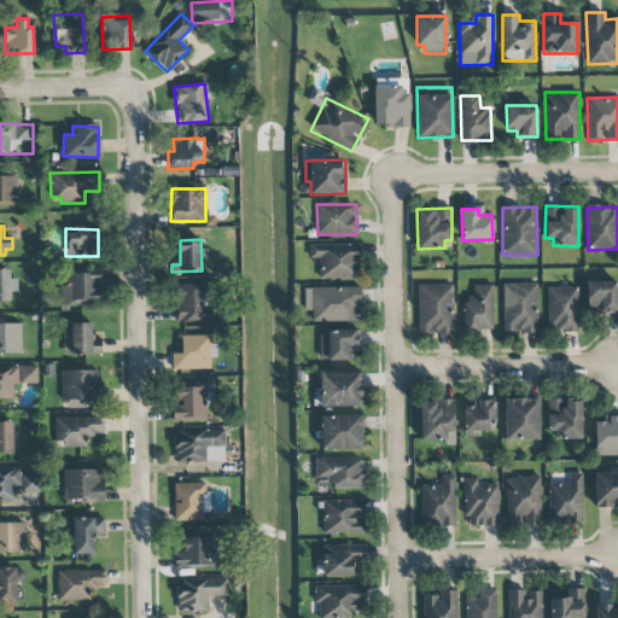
[(319,279),(360,278),(360,244),(309,245),(309,258),(318,258),(319,279)]
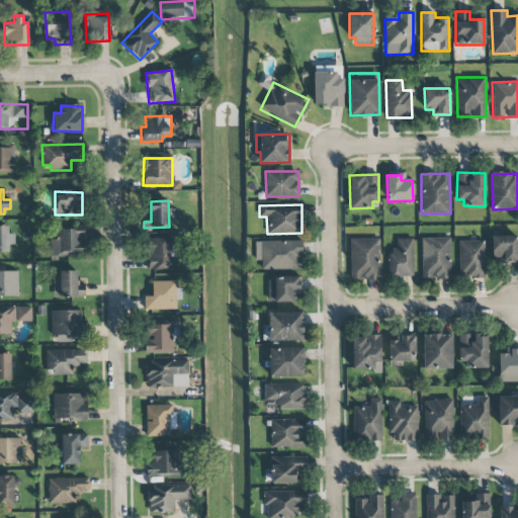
[(0,252),(8,252),(8,226),(0,226),(0,252)]
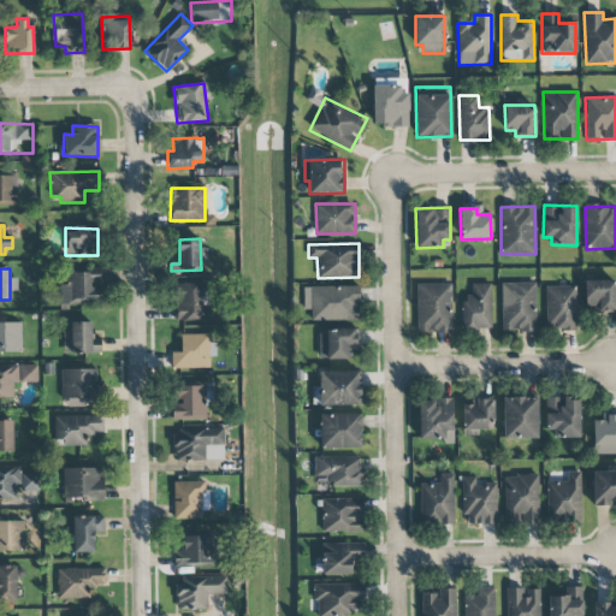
[(59,285),(59,303),(99,304),(99,285),(100,285),(101,273),(67,273),(67,285),(59,285)]
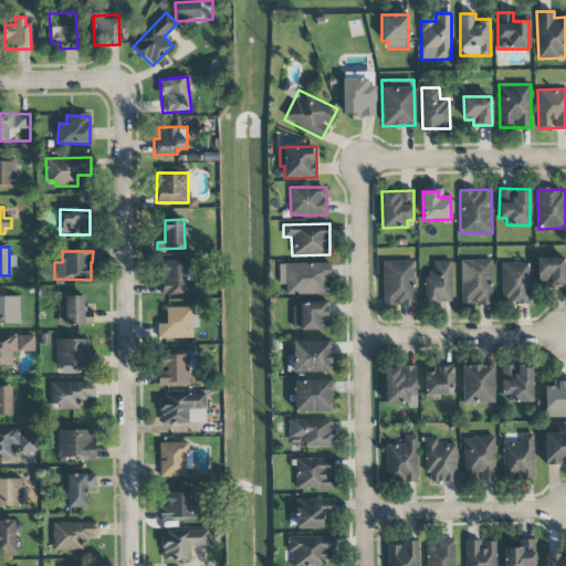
[(565,258),(537,258),(537,286),(565,286),(565,258)]
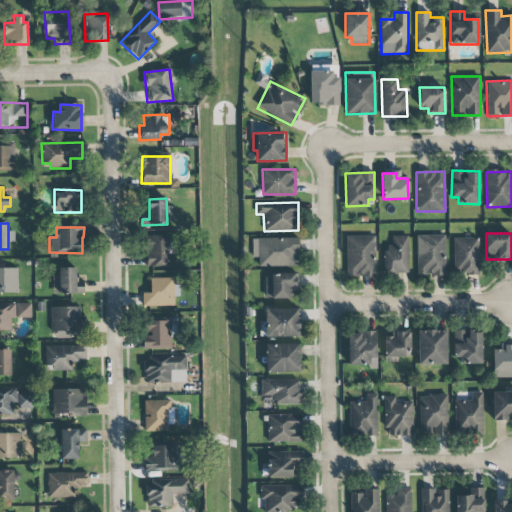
[(146,266),(168,266),(168,235),(146,235),(146,266)]
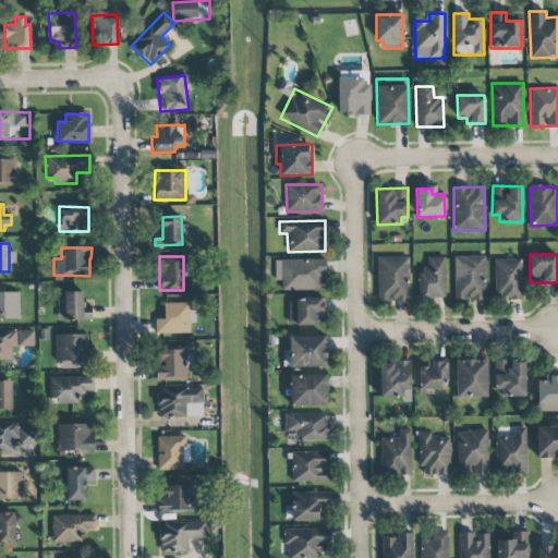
[(445,256),(427,257),(427,267),(419,268),(420,298),(446,296),(445,256)]
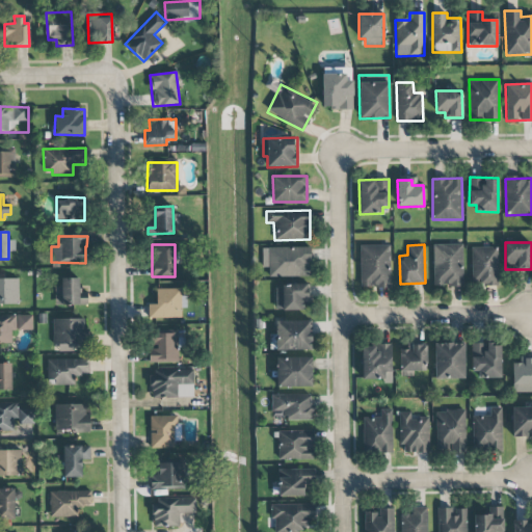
[(462,244),(432,244),(433,287),(463,287),(462,244)]
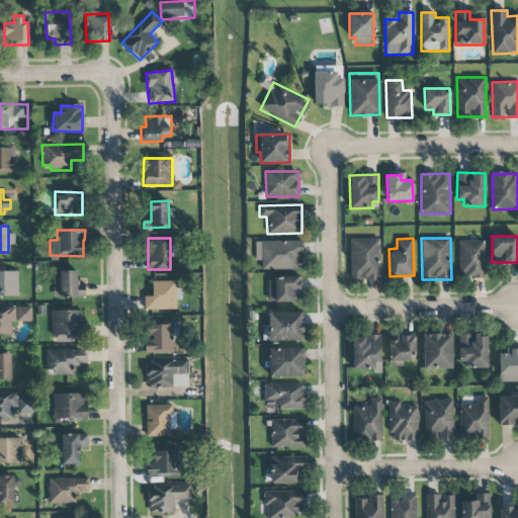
[(351,280),(380,280),(379,239),(350,239),(351,280)]
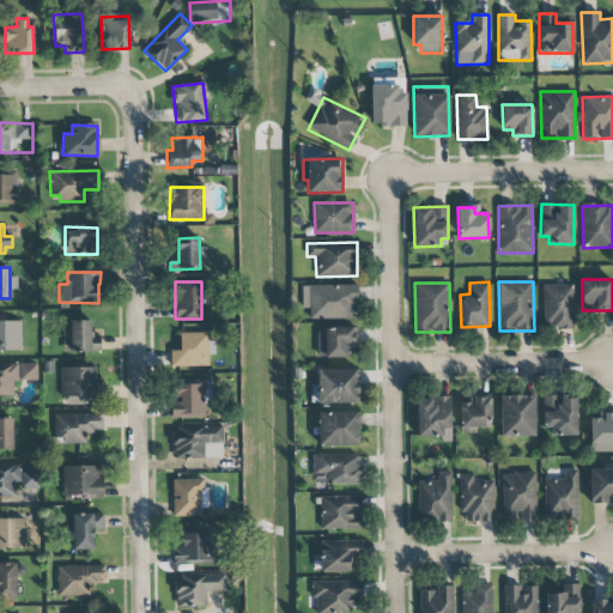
[(309,319),(357,319),(357,285),(302,285),(302,307),(309,307),(309,319)]
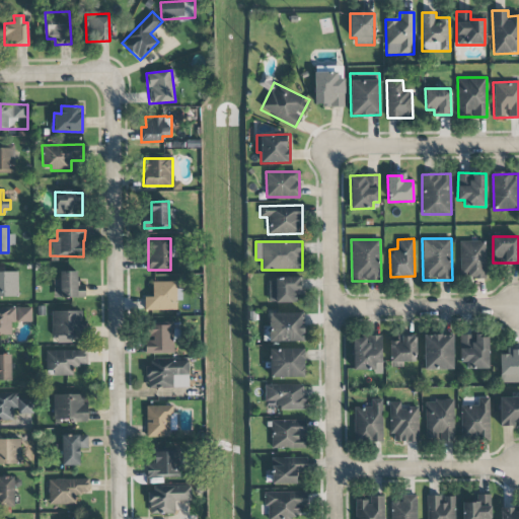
[(486,279),(486,241),(460,241),(460,279),(486,279)]
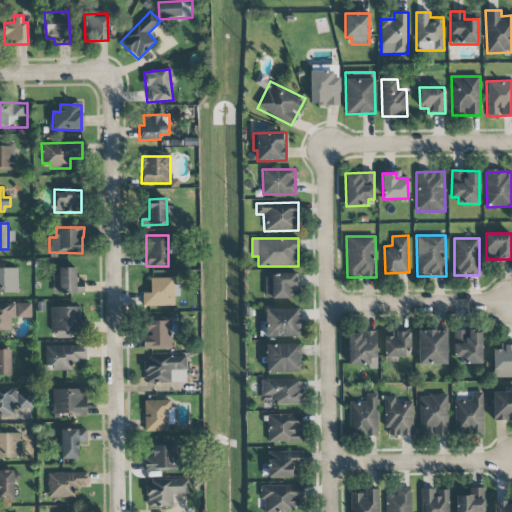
[(17,268),(5,268),(5,265),(0,265),(0,293),(18,293),(17,268)]
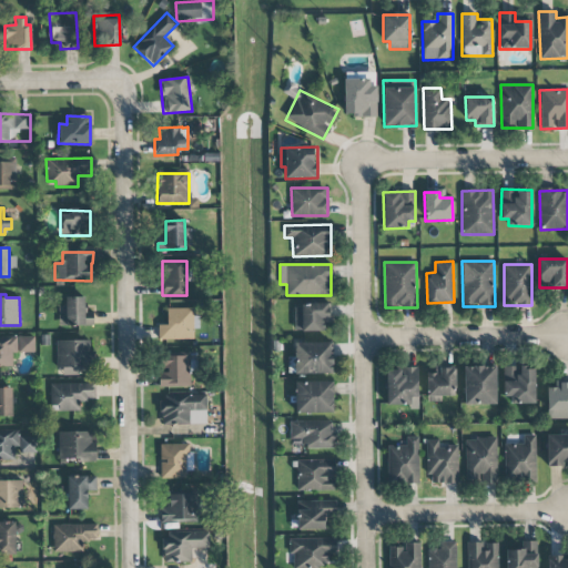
[(84,297),(66,297),(66,306),(59,306),(59,326),(93,325),(92,308),(84,308),(84,297)]
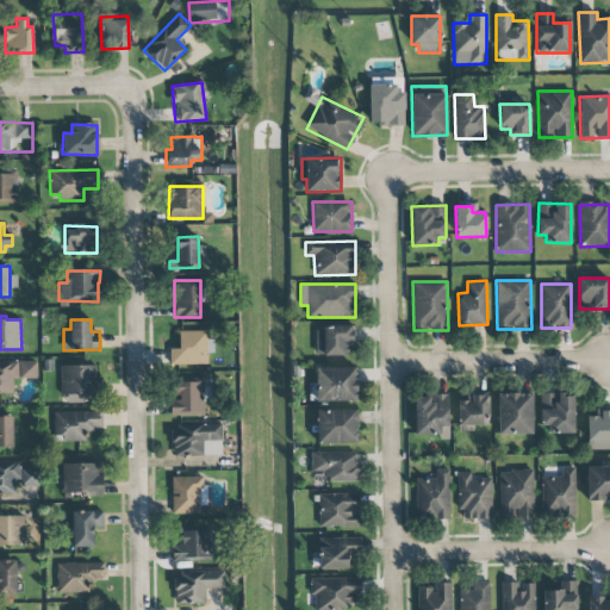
[(348,355),(348,347),(354,347),(354,328),(316,328),(315,355),(348,355)]
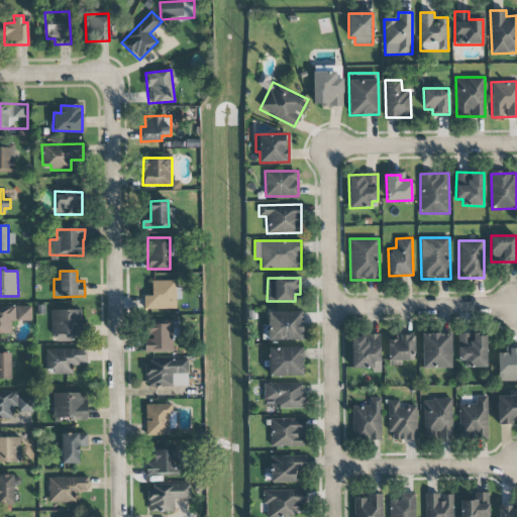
[(179,281),(148,281),(149,309),(176,309),(176,299),(179,299),(179,281)]
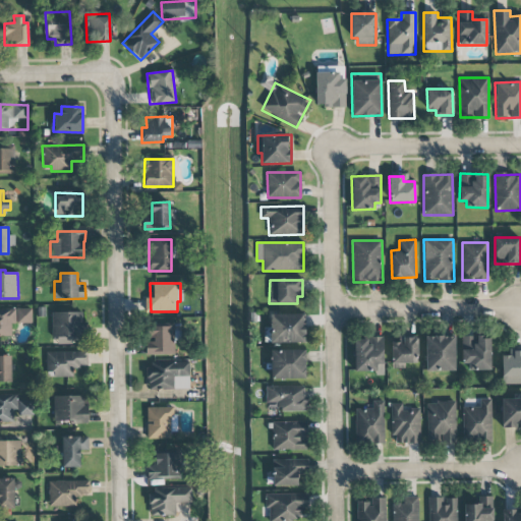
[(32,324),(32,308),(0,308),(0,336),(11,337),(11,324),(32,324)]
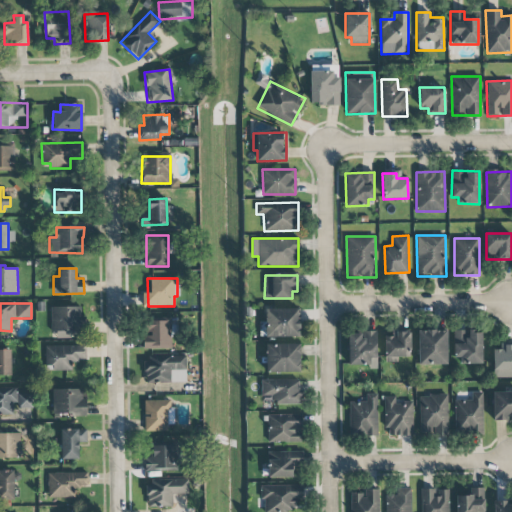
[(51,331),(57,331),(57,338),(82,338),(82,307),(50,307),(51,331)]
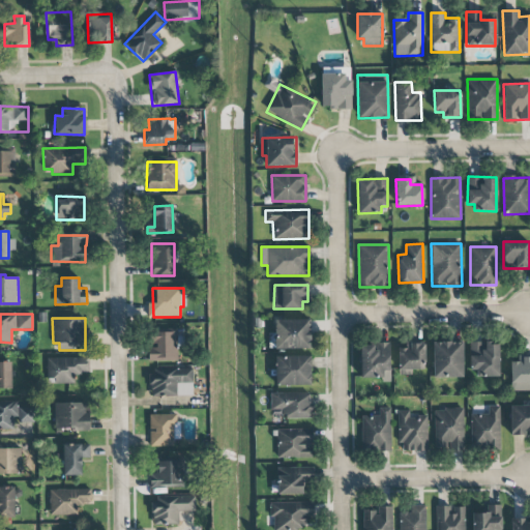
[(310,348),(308,319),(274,320),(274,349),(310,348)]
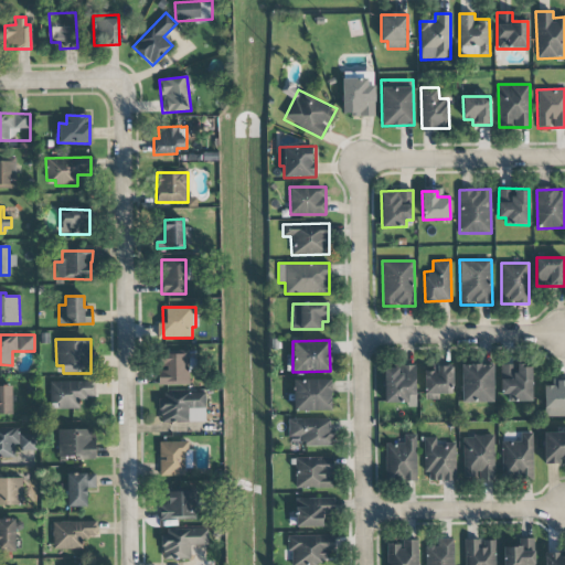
[(158,385),(189,385),(189,353),(162,353),(162,369),(158,369),(158,385)]
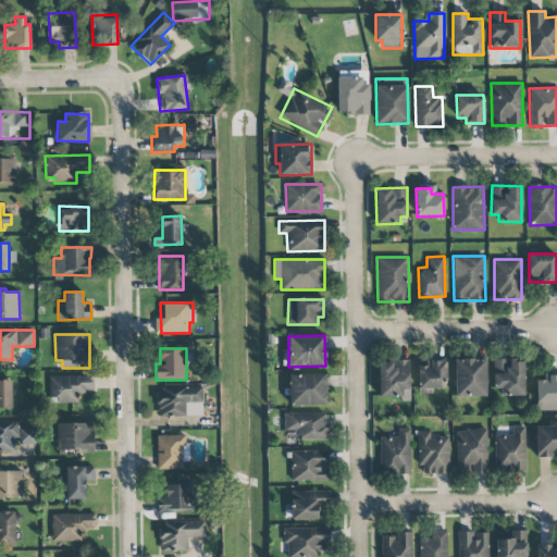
[(455,360),(456,397),(486,396),(485,359),(455,360)]
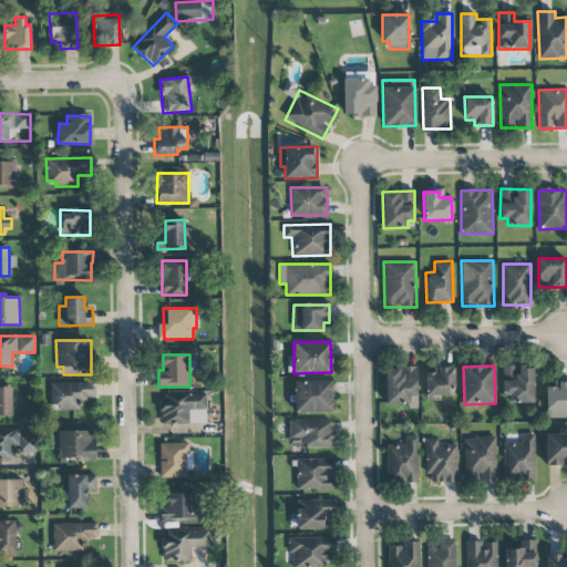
[(453,367),(434,368),(435,373),(425,373),(426,402),(441,401),(441,397),(454,395),(453,367)]
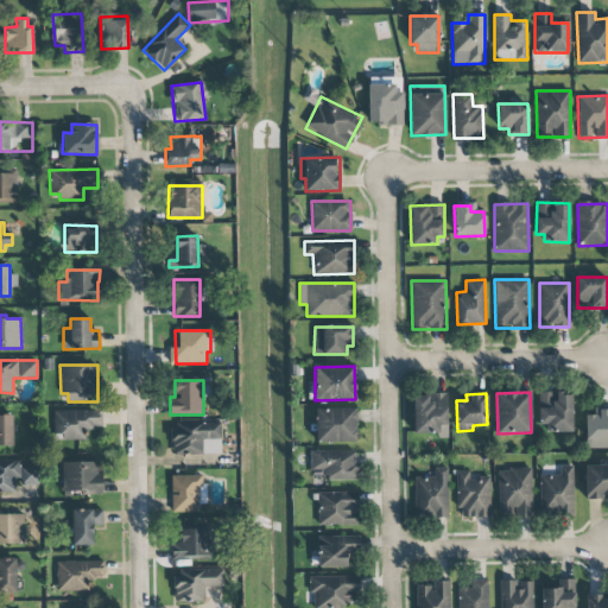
[(539,425),(546,425),(546,432),(572,432),(572,393),(538,393),(539,425)]
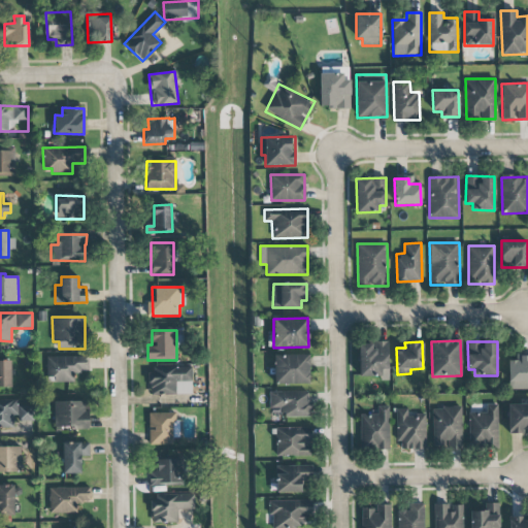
[(359,377),(388,377),(389,343),(359,342),(359,377)]
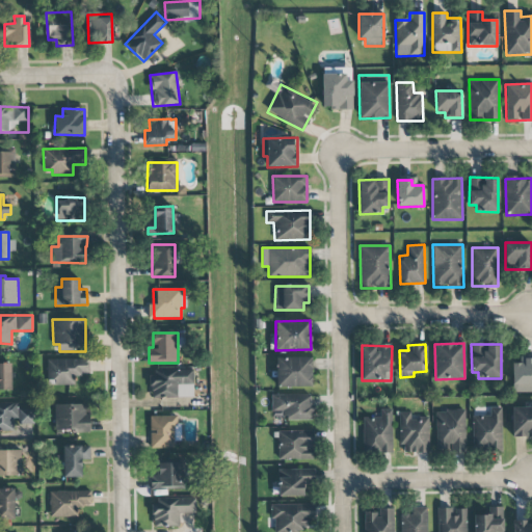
[(311,357),(276,358),(277,388),(312,387),(311,357)]
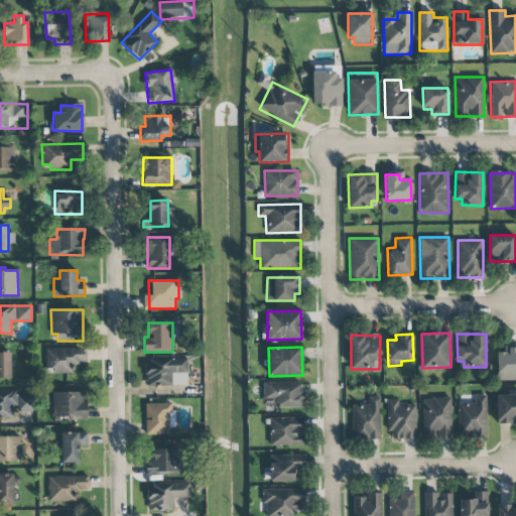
[(497,352),(497,381),(515,380),(515,347),(505,347),(505,352),(497,352)]
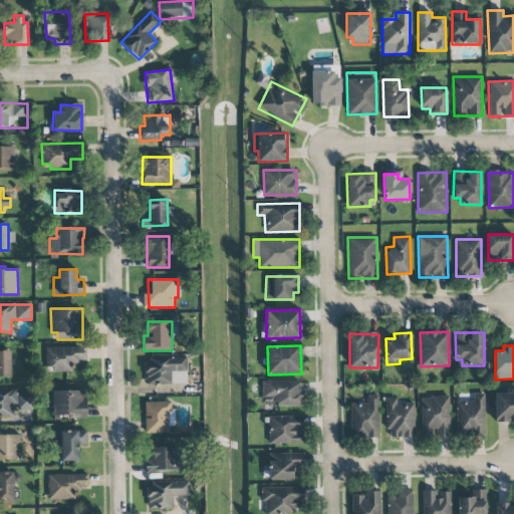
[(46,372),(72,371),(72,361),(86,361),(86,346),(45,347),(46,372)]
